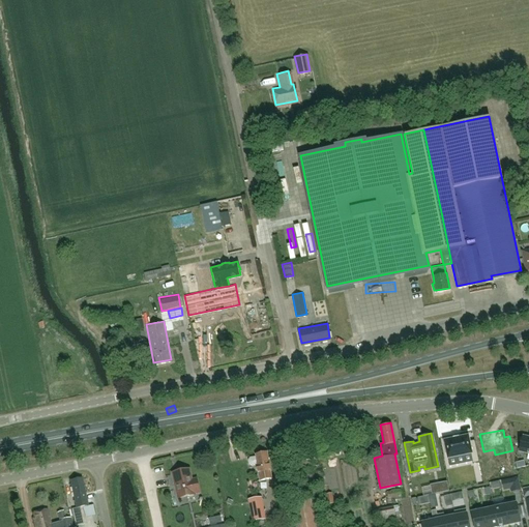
[(444,439),(447,457),(470,451),(472,460),(472,462),(478,460),(474,438),(468,439),(467,434),(459,436),(459,435),(458,435),(458,436),(453,437),(453,436),(452,436),(452,437),(444,439)]
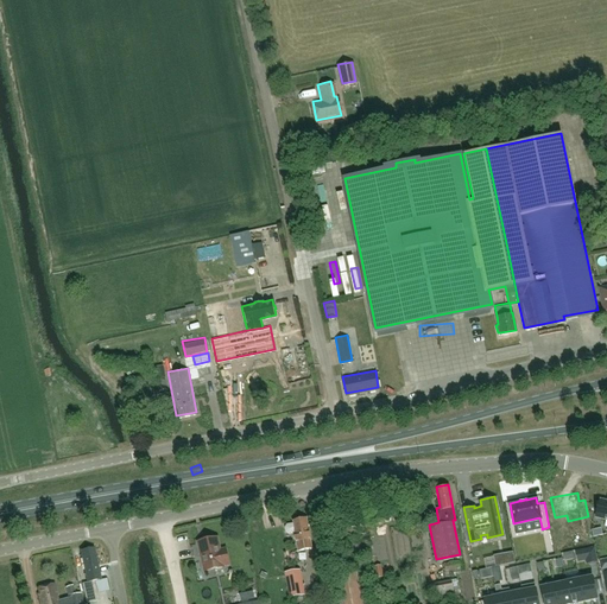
[(606,498),(598,498),(596,516),(606,516),(606,498)]
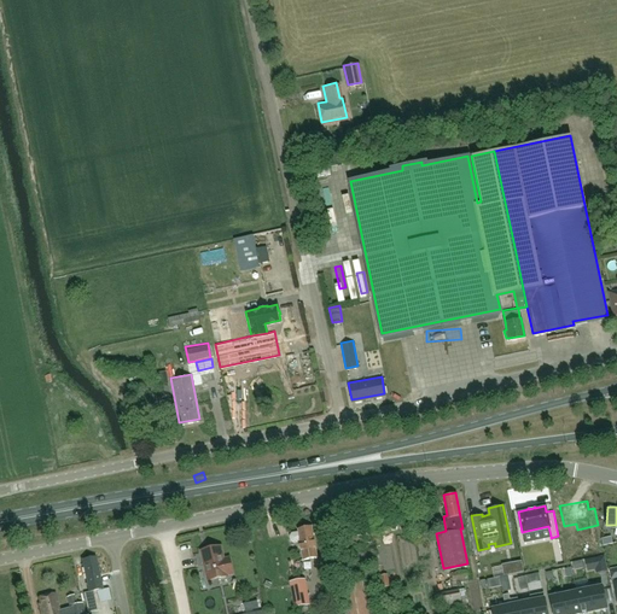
[(301,549),(302,557),(316,554),(310,525),(297,527),(297,530),(291,531),(289,534),(290,538),(292,541),(298,539),(300,549),(301,549)]
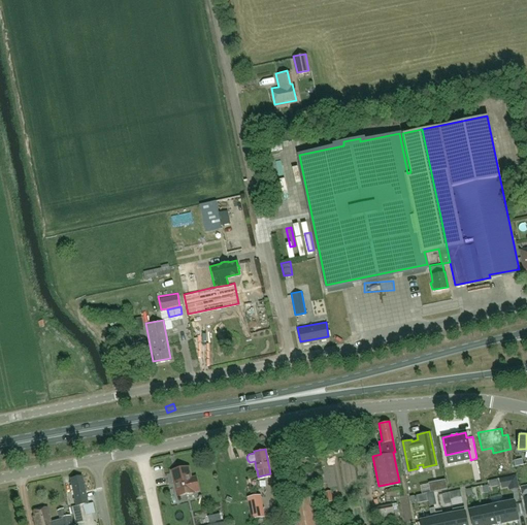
[(188,465),(170,468),(176,494),(194,490),(193,489),(198,488),(195,474),(190,476),(188,465)]
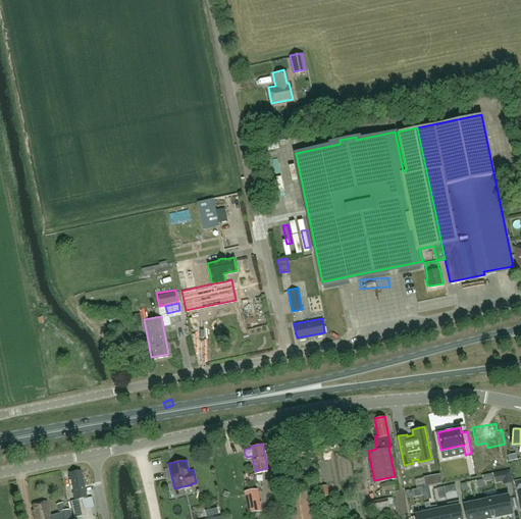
[(70,498),(73,516),(73,518),(81,518),(85,518),(81,497),(86,496),(80,468),(68,470),(73,498),(70,498)]
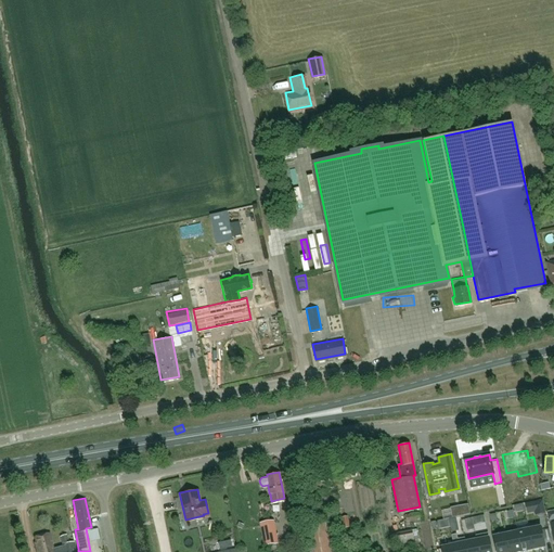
[(541,498),(532,499),(535,509),(536,512),(543,511),(541,498)]
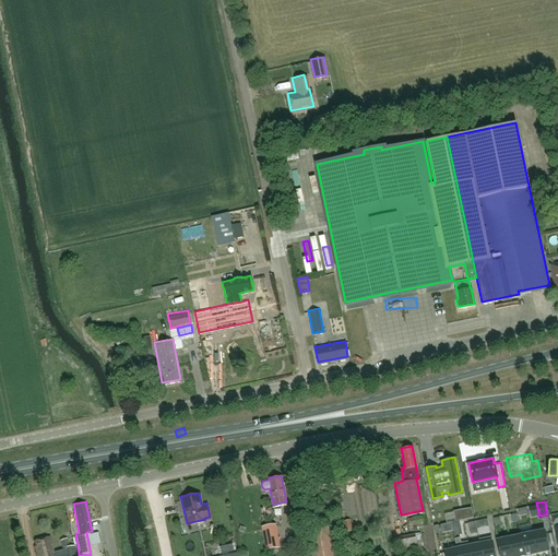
[(420,513),(407,517),(408,527),(423,524),(420,513)]
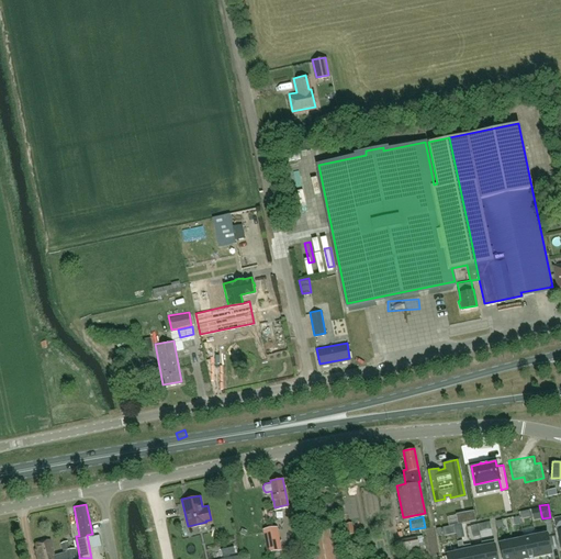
[(317,558),(335,558),(328,523),(311,526),(317,558)]
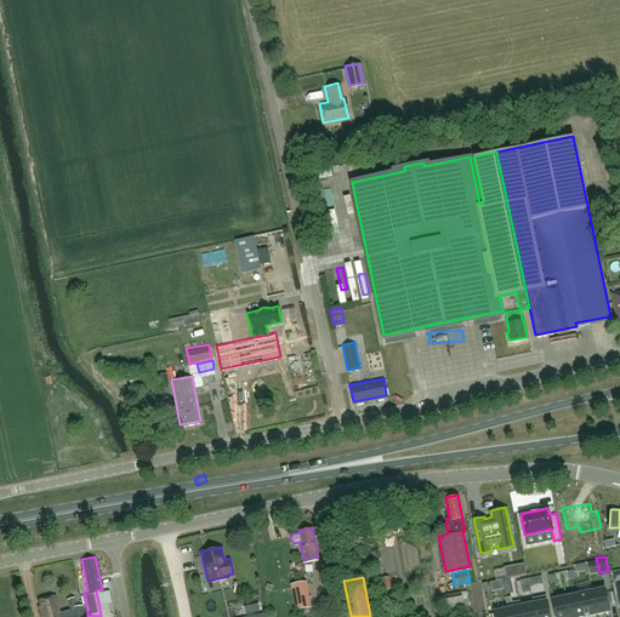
[(306,580),(290,583),(294,609),(296,607),(310,605),(306,580)]
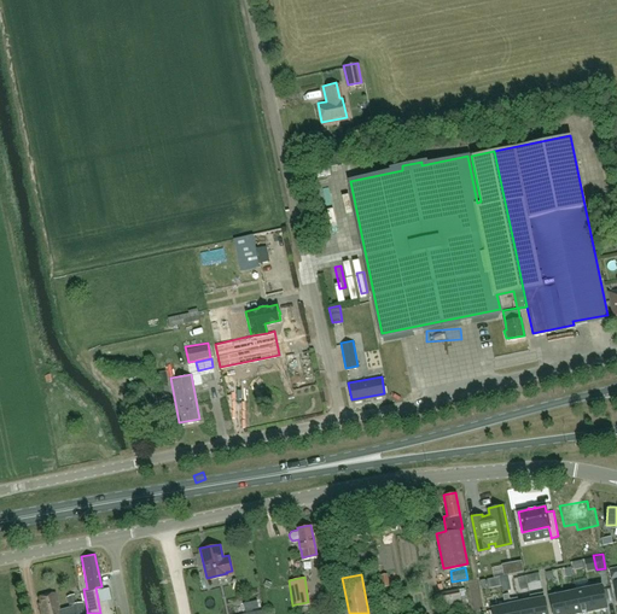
[(575,586),(580,612),(593,609),(588,584),(575,586)]
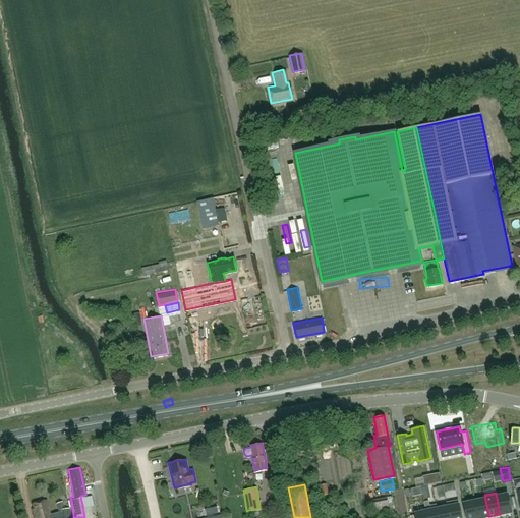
[(507,493),(497,495),(496,493),(500,514),(511,512),(507,493)]
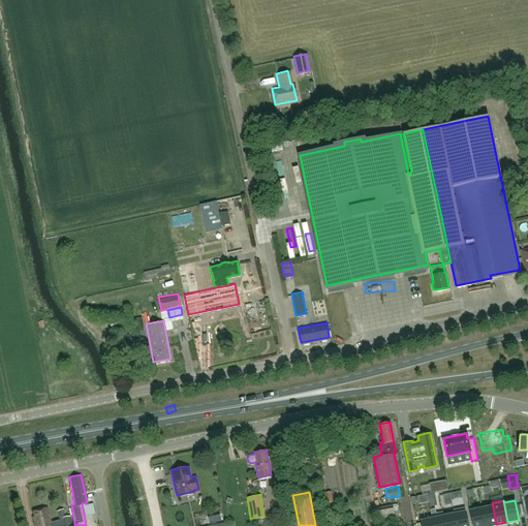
[(395,516),(394,508),(392,501),(376,505),(378,519),(395,516)]
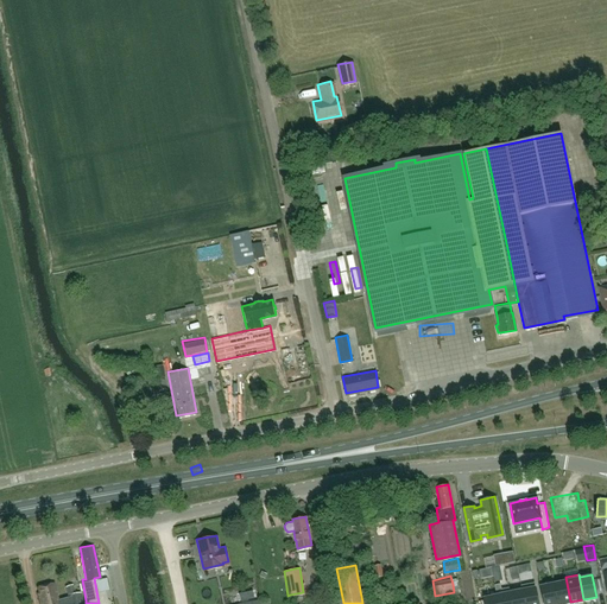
[(566,580),(554,583),(557,603),(560,603),(570,602),(566,577),(566,580)]
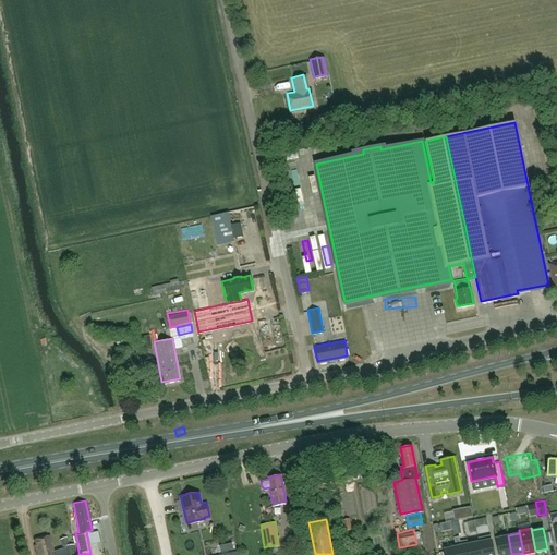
[(51,544),(48,533),(34,538),(35,542),(34,543),(36,554),(76,554),(73,542),(69,543),(65,535),(60,538),(62,545),(61,545),(62,547),(52,550),(51,544)]
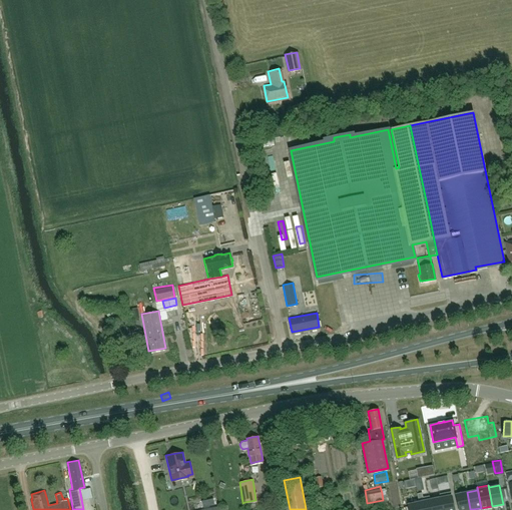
[(439,493),(442,509),(454,509),(450,490),(439,493)]
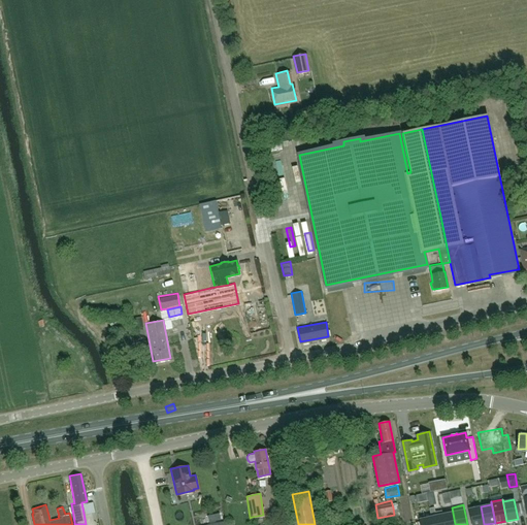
[(432,524),(443,524),(441,510),(435,511),(434,505),(429,506),(432,524)]
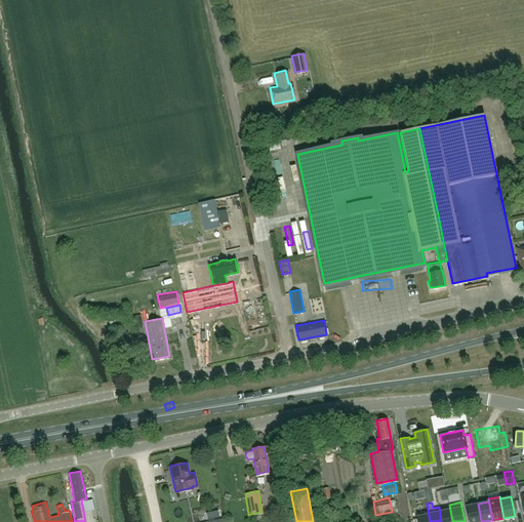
[(418,521),(430,521),(427,504),(428,511),(417,514),(418,521)]
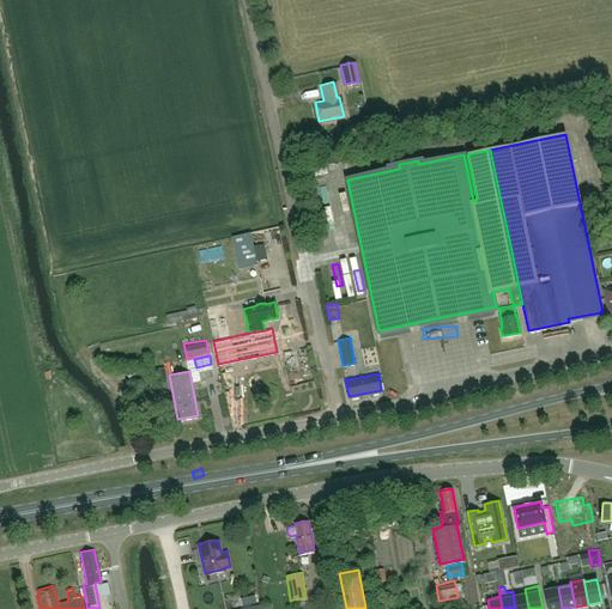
[(562,608),(558,588),(545,590),(549,608),(562,608)]
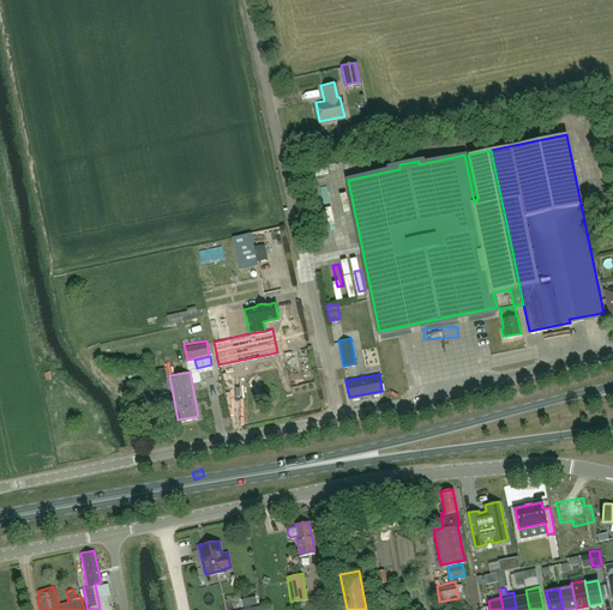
[(529,609),(526,590),(526,592),(515,595),(514,592),(516,609),(529,609)]
